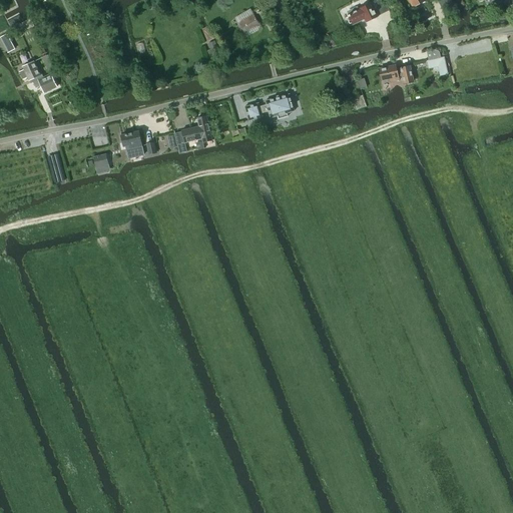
[(360,9),(348,15),(352,24),(365,19),(366,22),(378,16),(374,9),(376,8),(373,3),(378,1),(378,0),(377,0),(368,0),(370,3),(360,8),(360,9)]
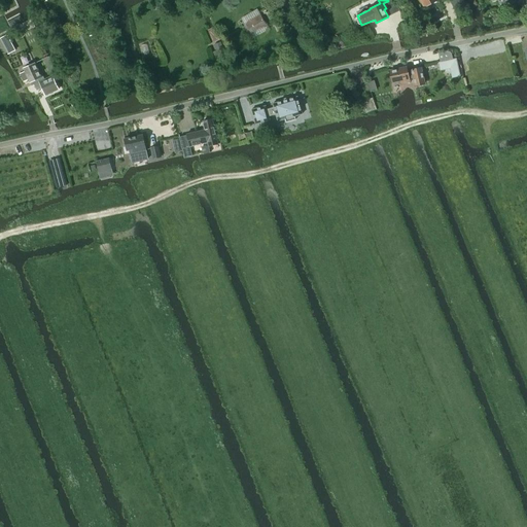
[(251,34),(266,26),(259,15),(245,24),(251,34)]
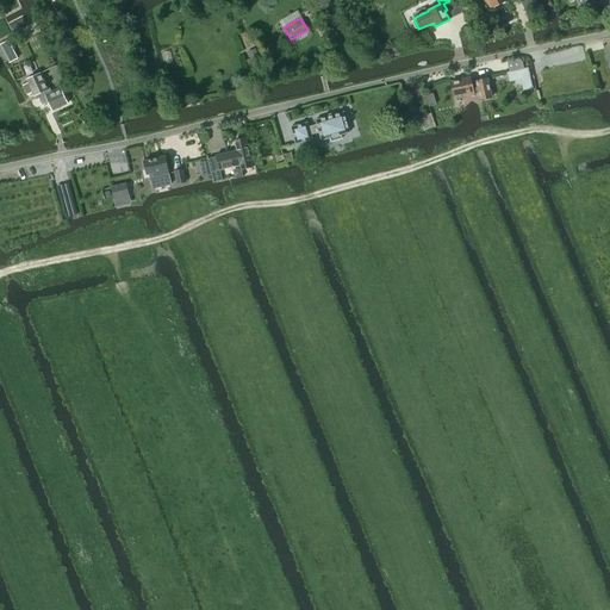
[(242,33),(241,35),(247,49),(254,45),(248,31),(247,32),(242,33)]
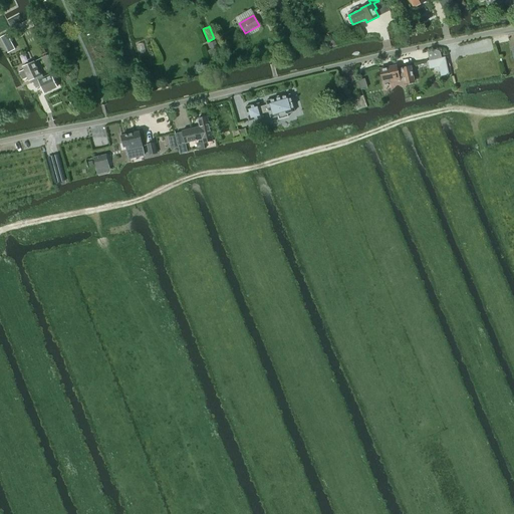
[(1,36),(0,36),(0,39),(7,52),(9,52),(14,49),(6,34),(1,36)]
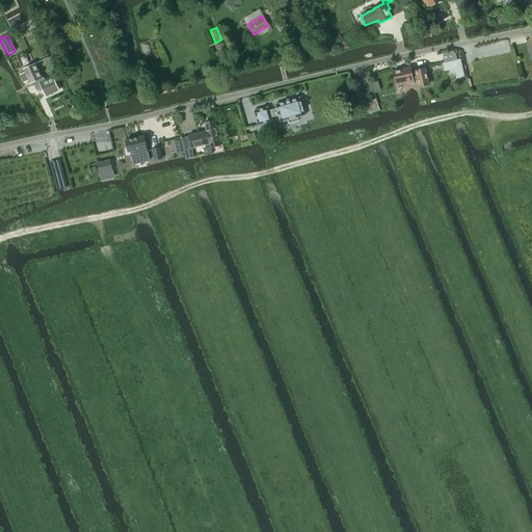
[(221,43),(215,45),(219,55),(225,52),(221,43)]
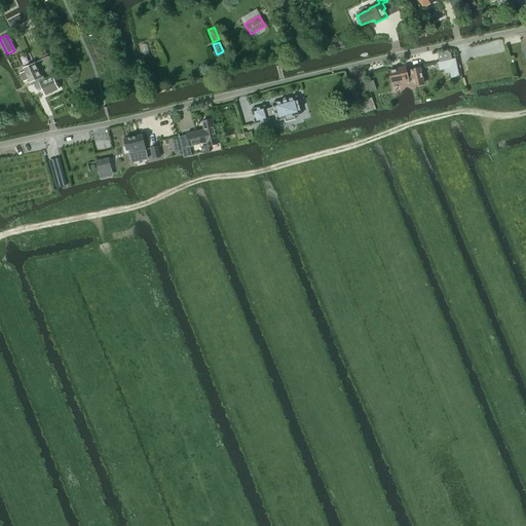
[(49,73),(55,70),(49,57),(43,59),(49,73)]
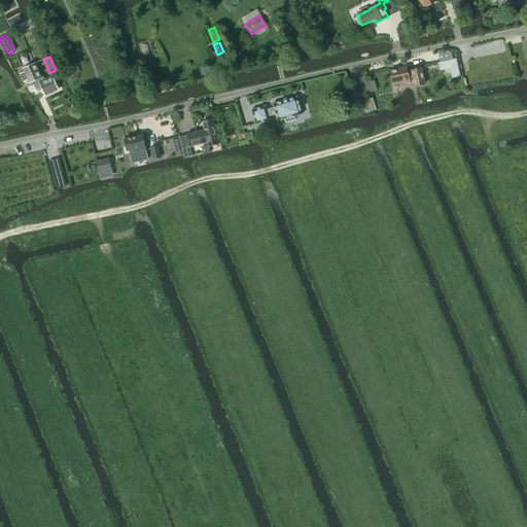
[(459,76),(456,59),(438,63),(441,70),(446,69),(446,71),(449,73),(451,73),(452,77),(459,76)]
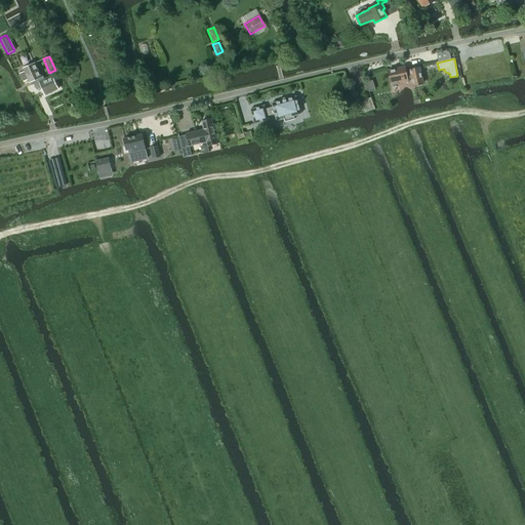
[(35,63),(23,68),(25,72),(19,74),(24,82),(24,81),(28,80),(30,82),(33,81),(37,90),(42,88),(45,95),(58,89),(52,76),(44,79),(43,77),(42,78),(35,63)]
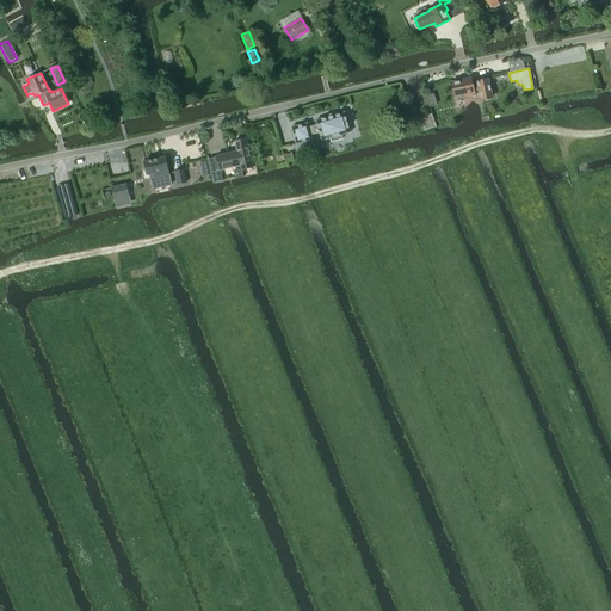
[(473,82),(471,78),(451,82),(455,96),(464,93),(464,97),(475,94),(480,93),(481,99),(492,97),(488,79),(477,81),(477,82),(473,82)]
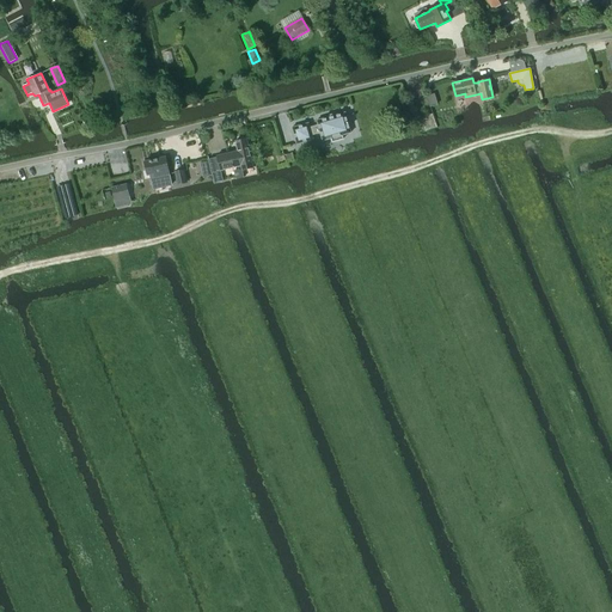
[(434,93),(426,96),(429,106),(438,104),(434,93)]
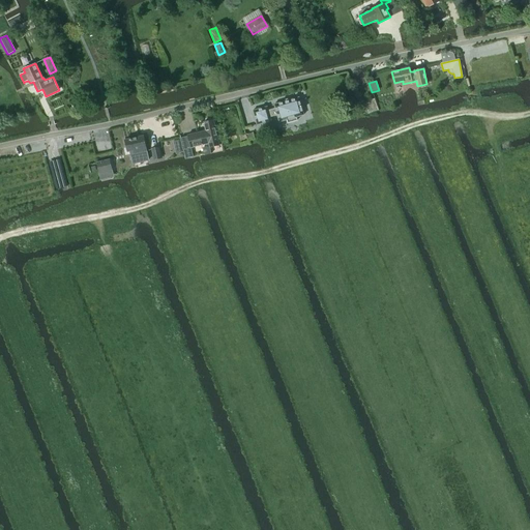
[(267,107),(253,111),(257,125),(271,121),(270,116),(276,114),(280,122),(287,120),(288,123),(297,120),(296,117),(304,115),(299,97),(274,105),(275,109),(268,111),(267,107)]
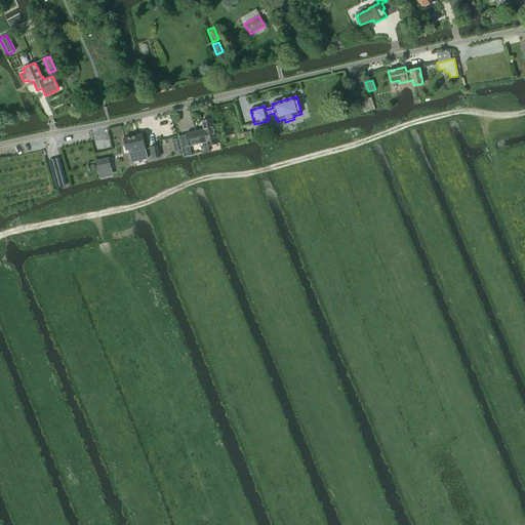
[(204,129),(186,133),(189,147),(207,142),(207,146),(217,144),(211,119),(202,121),(204,129)]
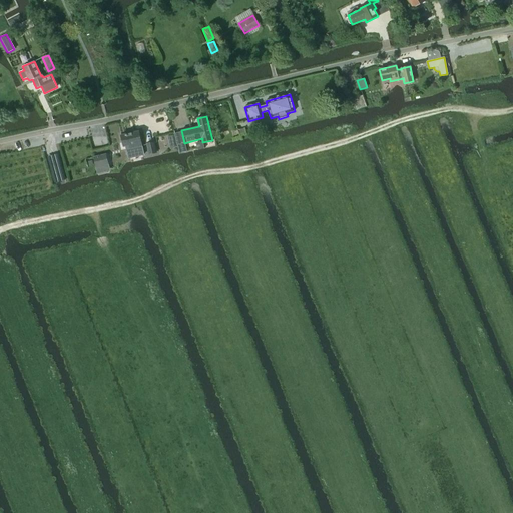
[(238,129),(239,136),(246,134),(244,127),(238,129)]
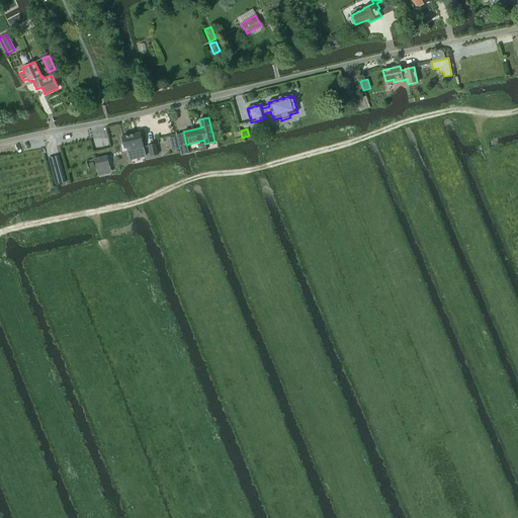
[(144,149),(140,133),(122,137),(124,148),(127,148),(128,152),(144,149)]
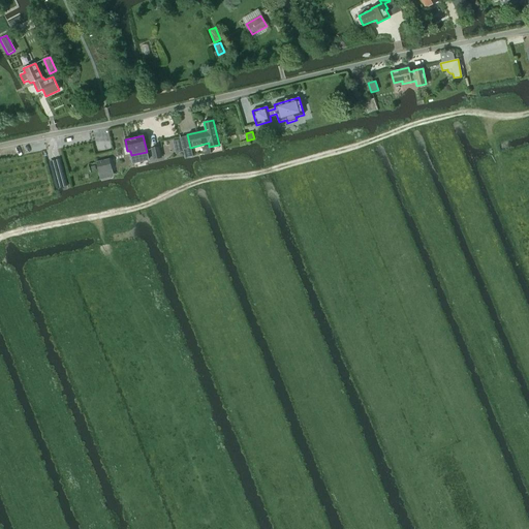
[(153,159),(161,157),(159,147),(151,149),(153,159)]
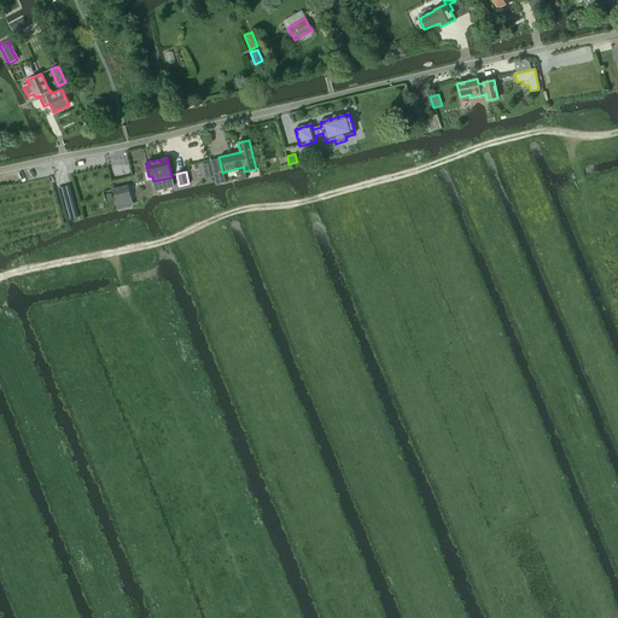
[(116,202),(129,198),(127,186),(112,190),(116,202)]
